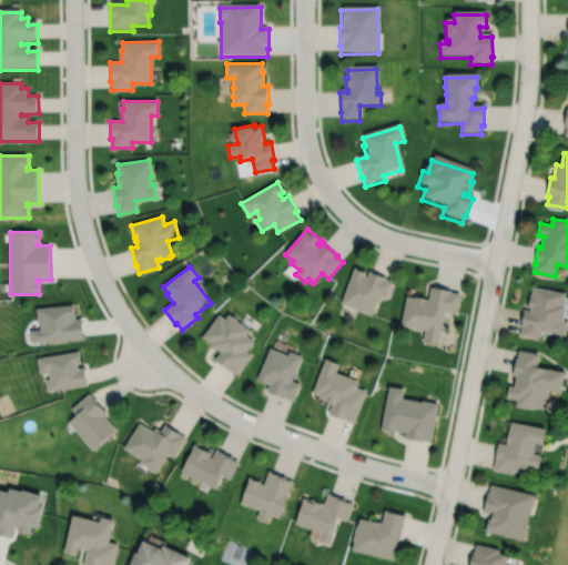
[(356,268),(342,304),(372,315),(379,296),(387,300),(394,282),(387,279),(387,278),(371,271),(368,276),(366,275),(367,272),(356,268)]
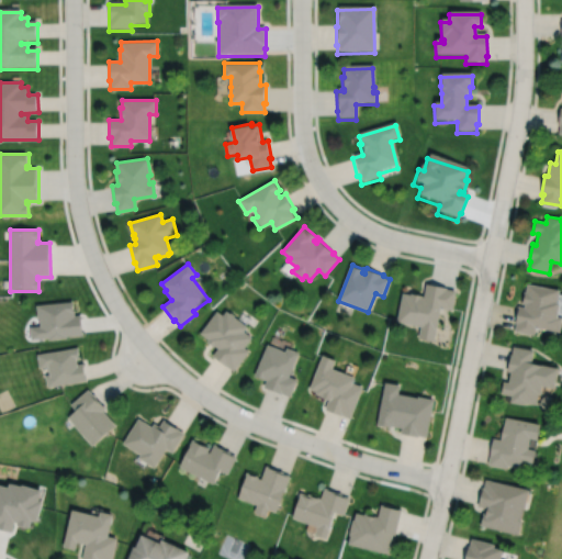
[(404,293),(398,322),(422,327),(419,339),(436,343),(442,309),(453,311),(457,292),(448,290),(448,289),(428,284),(425,298),(423,297),(424,297),(413,294),(412,295),(404,293)]
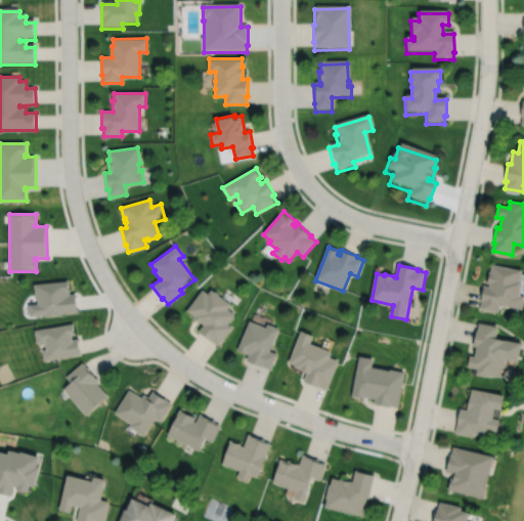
[(491,265),(490,273),(488,272),(486,284),(489,285),(488,287),(483,286),(480,302),(481,302),(479,310),(497,313),(498,306),(521,310),(523,297),(519,296),(522,283),(519,283),(521,271),(491,265)]
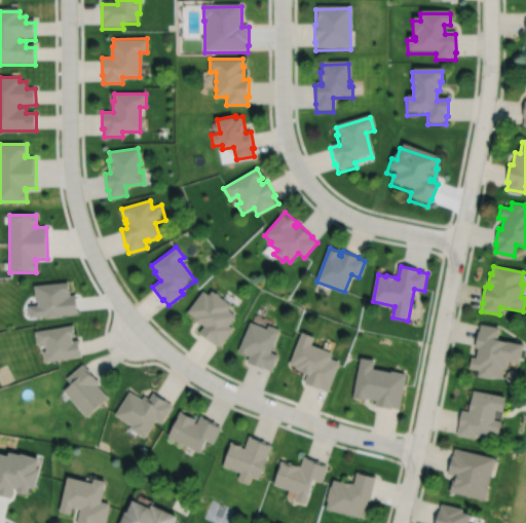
[(27,307),(28,319),(44,316),(44,319),(62,316),(62,315),(78,313),(76,296),(70,296),(68,283),(33,287),(34,298),(36,298),(37,306),(27,307)]
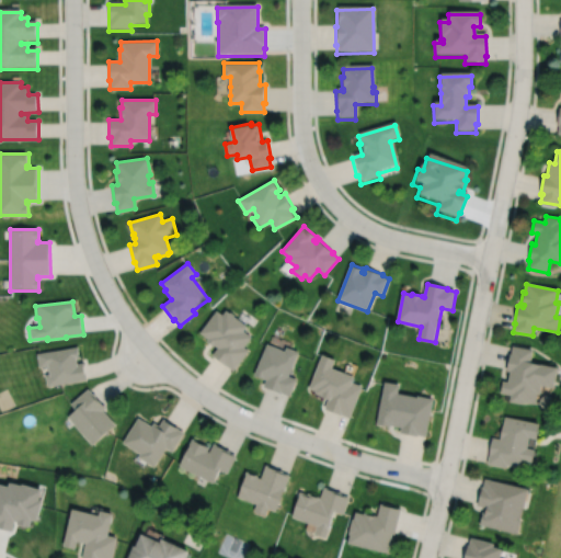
[(216,311),(199,333),(208,340),(206,342),(213,346),(214,345),(218,349),(212,356),(226,366),(233,372),(249,352),(244,348),(252,338),(243,332),(248,327),(226,310),(222,316),(216,311)]
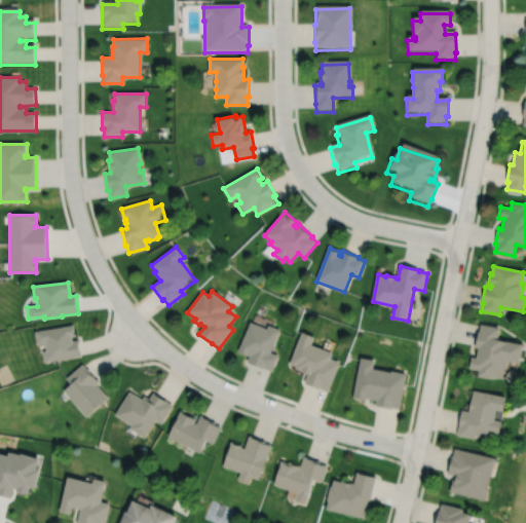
[(251,323),(238,352),(250,358),(247,364),(263,370),(264,369),(272,372),(278,357),(271,353),(280,331),(268,326),(267,330),(251,323)]
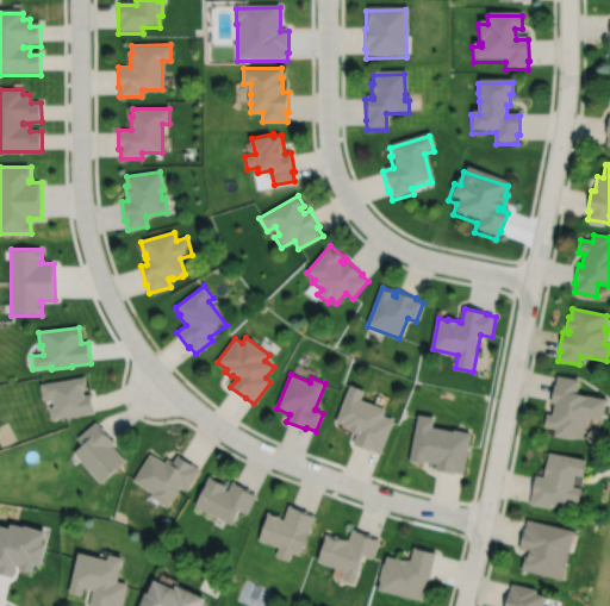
[(556,376),(555,386),(553,385),(549,404),(554,404),(552,416),(546,414),(543,428),(555,430),(553,437),(568,441),(568,437),(582,439),(584,428),(586,428),(589,419),(602,422),(605,400),(577,394),(579,381),(556,376)]
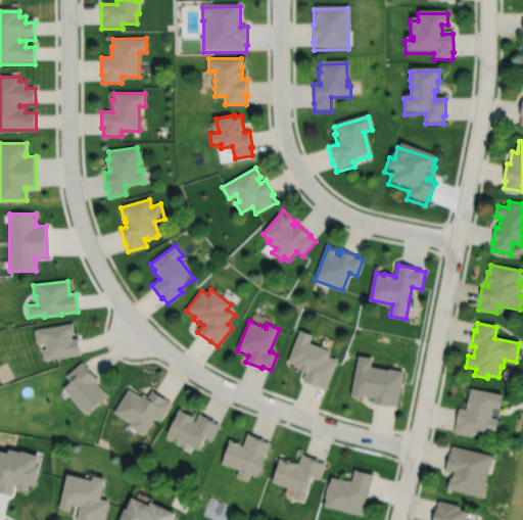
[(34,331),(36,343),(44,342),(46,349),(42,350),(43,361),(81,355),(78,338),(72,340),(70,335),(75,334),(73,324),(34,331)]
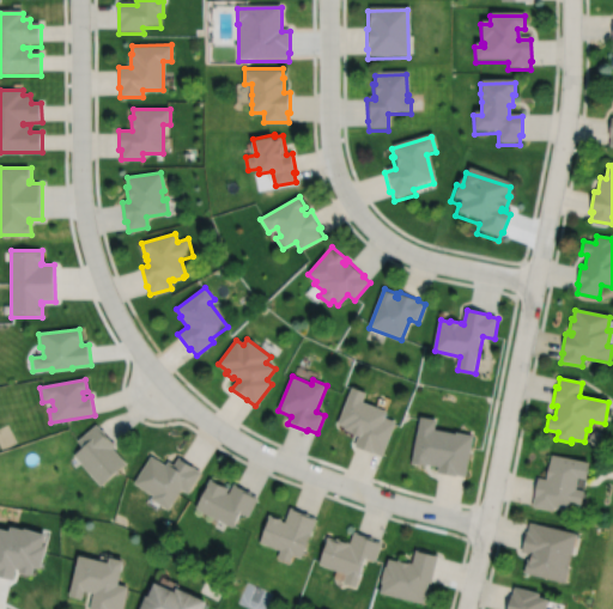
[(352,388),(338,425),(346,427),(345,430),(352,433),(359,437),(354,448),(382,458),(396,422),(386,419),(388,412),(363,402),(366,394),(352,388)]
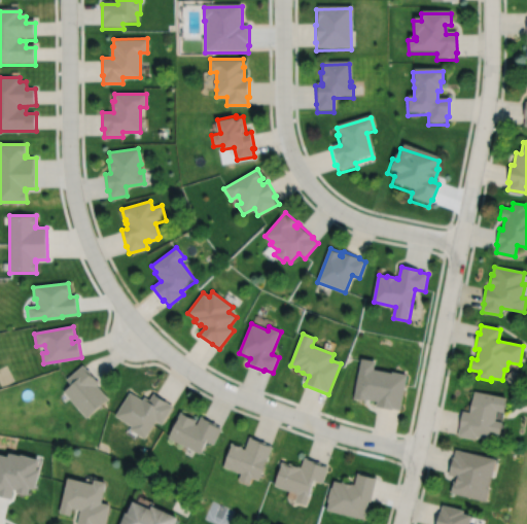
[(362,359),(354,399),(367,403),(369,400),(378,403),(377,408),(393,411),(393,410),(401,411),(409,376),(393,373),(393,374),(375,371),(377,362),(362,359)]
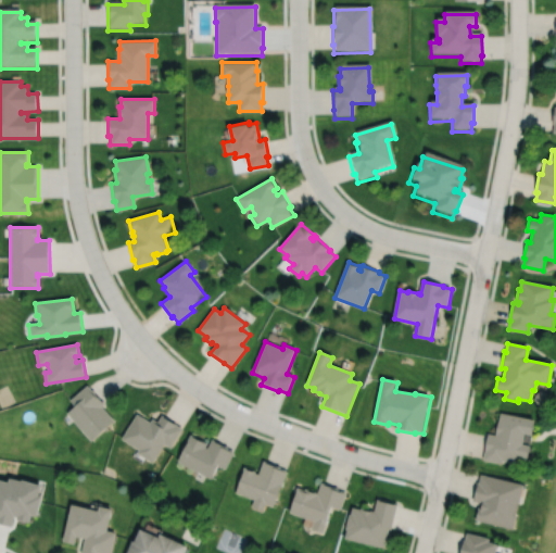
[(66,414),(90,442),(114,422),(101,407),(104,405),(92,391),(91,392),(87,387),(70,401),(74,407),(66,414)]
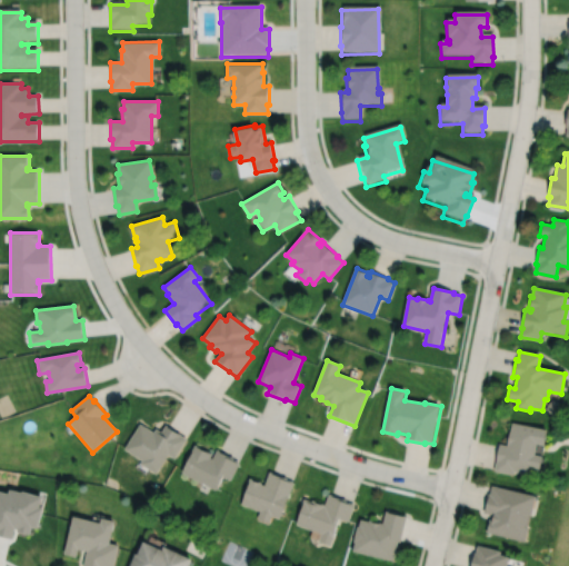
[(552,401),(548,405),(547,409),(550,415),(556,416),(560,413),(561,407),(558,403),(552,401)]
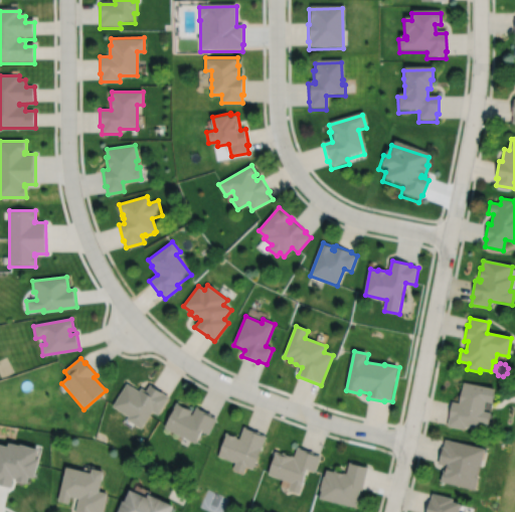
[(463,383),(462,391),(461,391),(458,402),(459,403),(459,404),(452,403),(447,428),(465,431),(465,429),(479,431),(481,423),(488,425),(490,413),(483,412),(485,402),(492,403),(494,390),(463,383)]
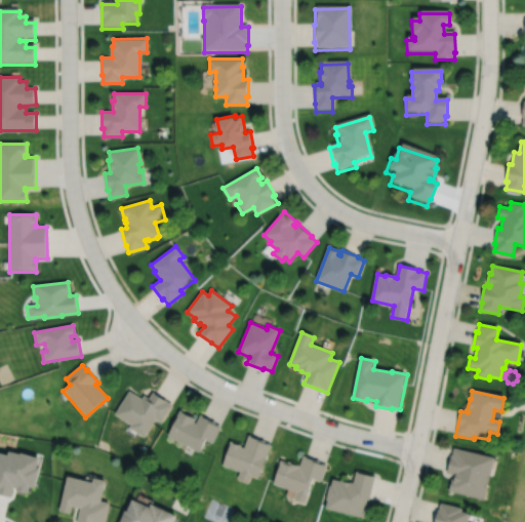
[(128,392),(114,415),(130,426),(129,429),(144,438),(155,420),(161,424),(172,406),(166,403),(167,402),(153,393),(149,399),(144,396),(142,400),(128,392)]
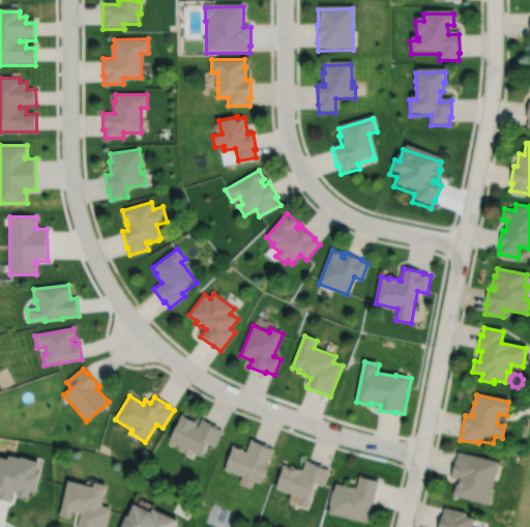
[(181,415),(179,420),(179,421),(169,441),(201,458),(208,444),(215,448),(224,432),(217,429),(217,428),(202,419),(198,429),(196,428),(198,423),(181,415)]
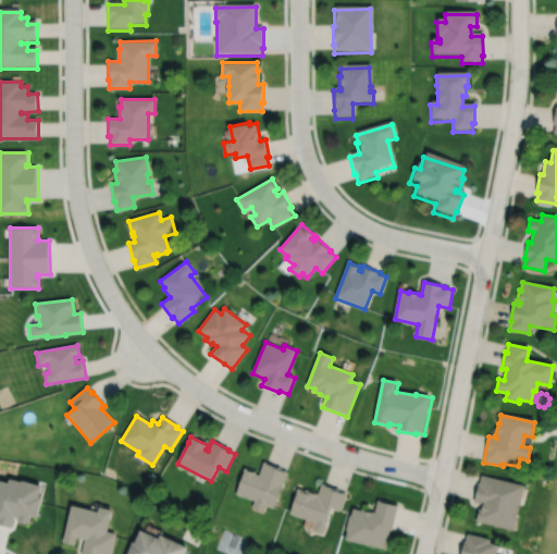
[(245,469),(243,475),(244,475),(236,495),(255,502),(252,509),(263,514),(267,506),(274,509),(282,489),(283,489),(288,474),(281,471),(282,469),(264,464),(259,477),(256,476),(256,474),(245,469)]
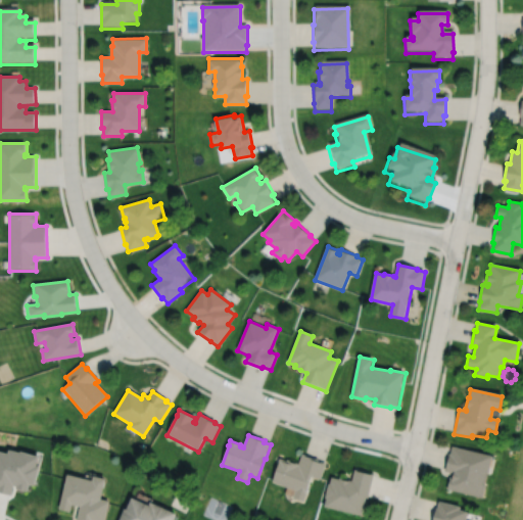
[(452,447),(449,455),(448,455),(443,472),(453,474),(452,479),(448,478),(445,490),(482,500),(485,486),(482,485),(485,475),(487,475),(492,458),(452,447)]
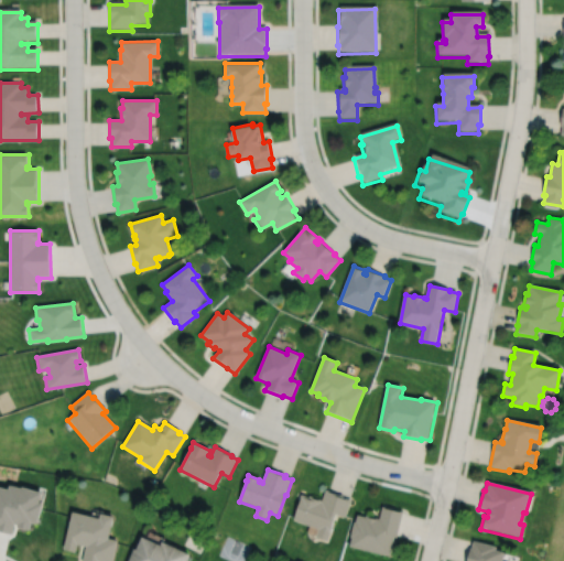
[(0,487),(0,532),(11,537),(14,526),(17,526),(15,528),(29,532),(31,524),(36,526),(42,505),(39,504),(41,494),(21,488),(21,489),(9,486),(8,491),(0,487)]
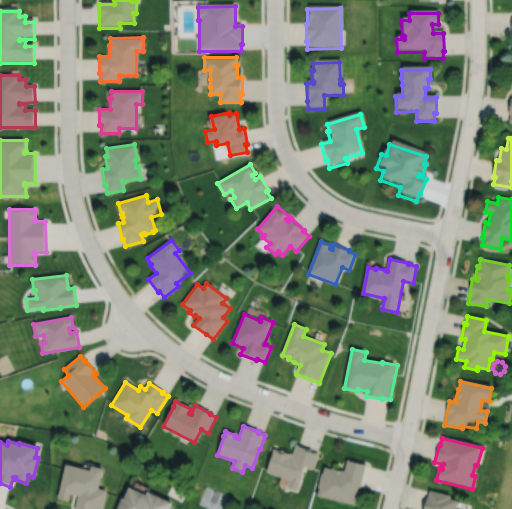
[(274,450),(266,473),(290,481),(287,488),(298,492),(306,468),(314,471),(319,455),(311,453),(312,451),(296,446),(293,455),(281,451),(281,452),(274,450)]
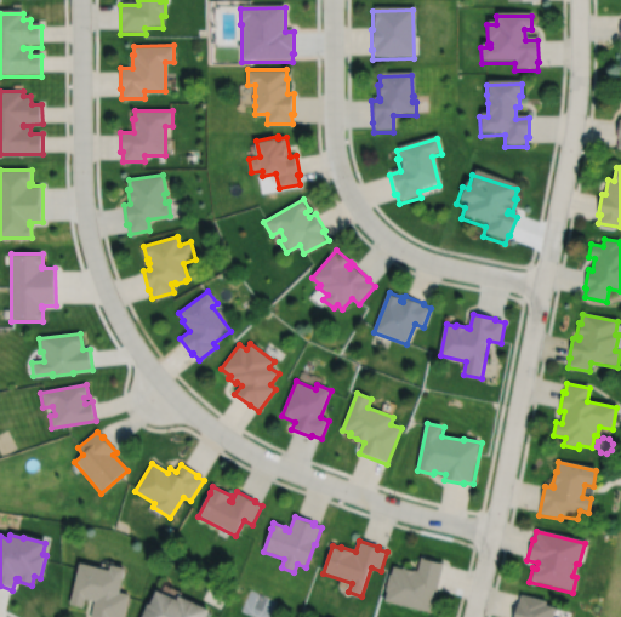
[(394,569),(393,576),(391,576),(387,593),(388,593),(386,603),(429,613),(434,592),(438,593),(445,565),(422,559),(419,572),(404,569),(403,570),(394,569)]
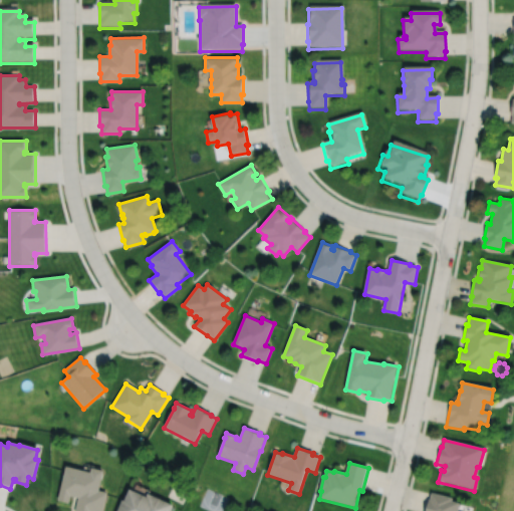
[(65,468),(57,502),(68,504),(70,497),(78,499),(75,510),(102,510),(107,494),(98,492),(103,472),(91,469),(90,474),(65,468)]
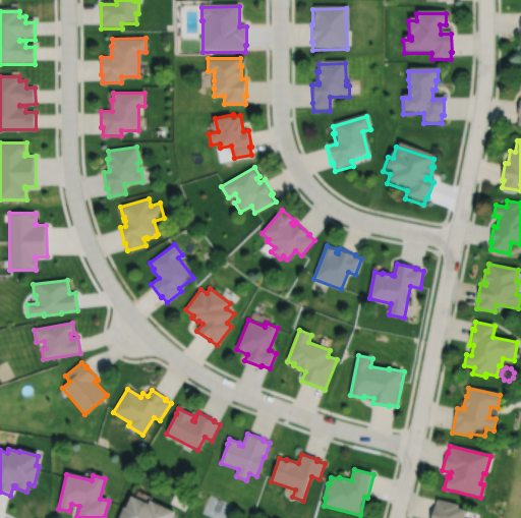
[(123,508),(118,517),(173,517),(175,513),(150,502),(149,505),(131,498),(126,509),(123,508)]
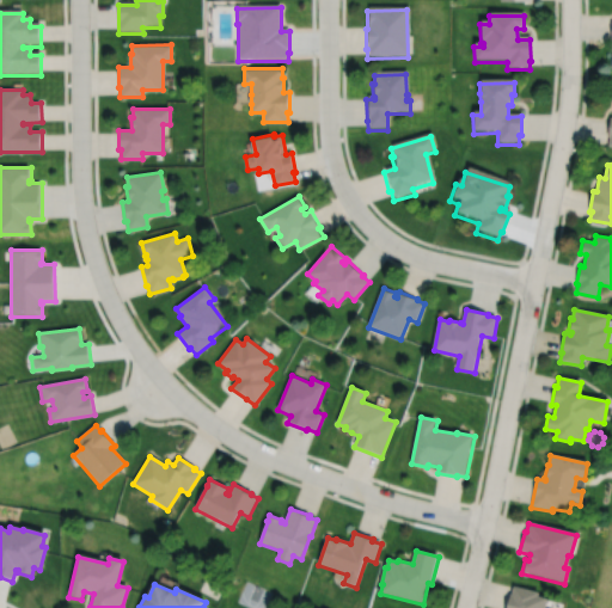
[(514,588),(512,596),(510,596),(507,607),(548,607),(549,601),(539,599),(540,594),(514,588)]
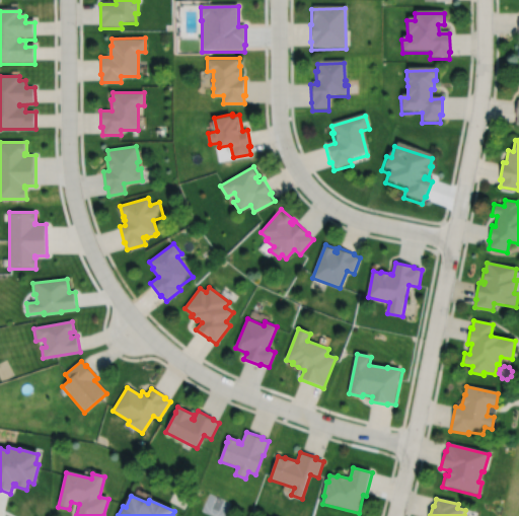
All buildings are outlined.
